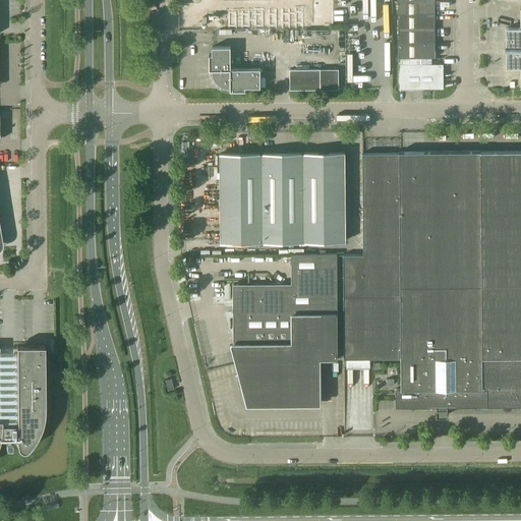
[(332,22),(332,0),(208,0),(208,29),(302,29),(302,27),(321,27),(321,22),(332,22)]
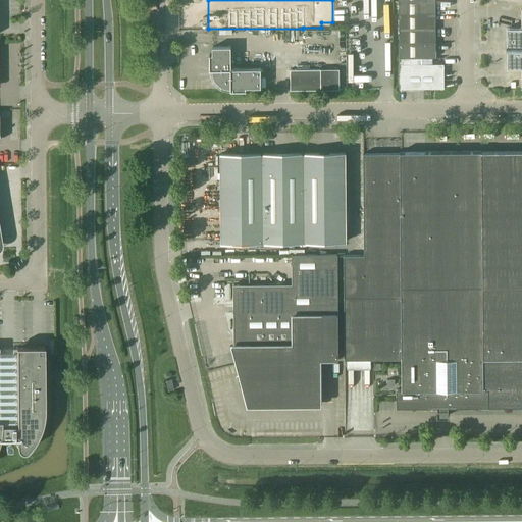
[(435,57),(435,14),(434,0),(398,0),(399,58),(435,57)]
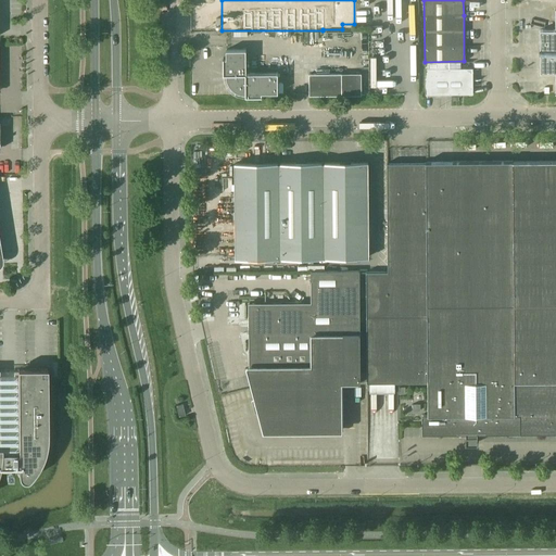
[(555,8),(555,9),(555,29),(540,29),(540,72),(555,72),(555,86),(555,8)]
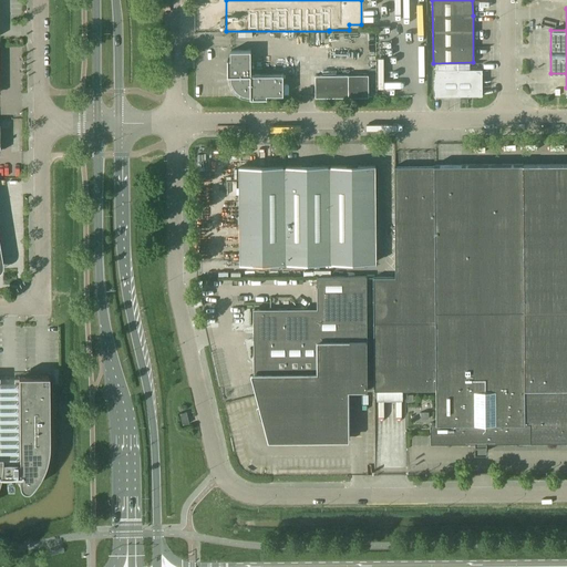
[(284,94),(282,74),(250,74),(250,50),(230,51),(230,59),(228,59),(227,59),(227,75),(230,75),(230,79),(232,82),(234,85),(235,88),(238,91),(240,92),(244,94),(247,94),(250,95),(250,98),(267,98),(267,94),(284,94)]
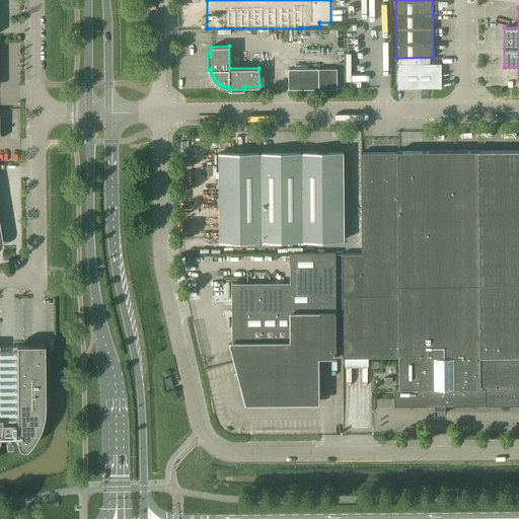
[(441,87),(441,63),(396,64),(397,88),(441,87)]
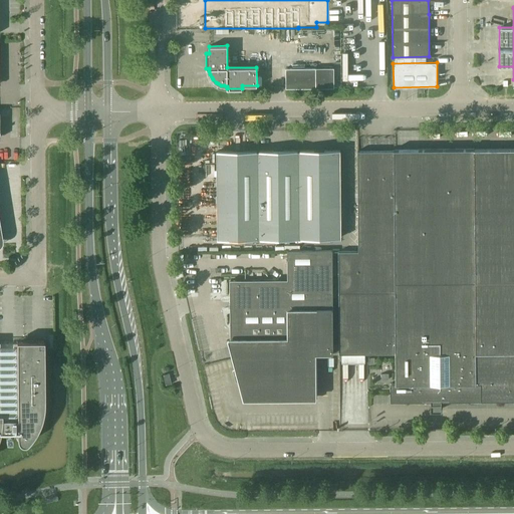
[(334,87),(333,67),(285,68),(285,88),(334,87)]
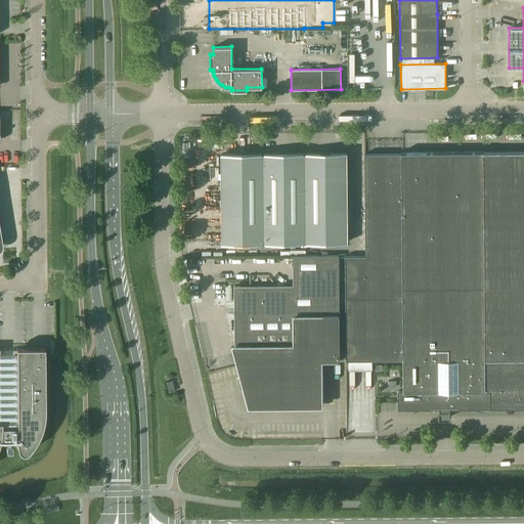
[(523,151),(483,153),(483,151),(401,153),(401,154),(364,154),(365,256),(345,256),(346,360),(348,360),(348,368),(373,368),(373,360),(403,360),(403,390),(398,390),(398,408),(439,407),(439,410),(449,410),(449,407),(523,406),(523,151)]
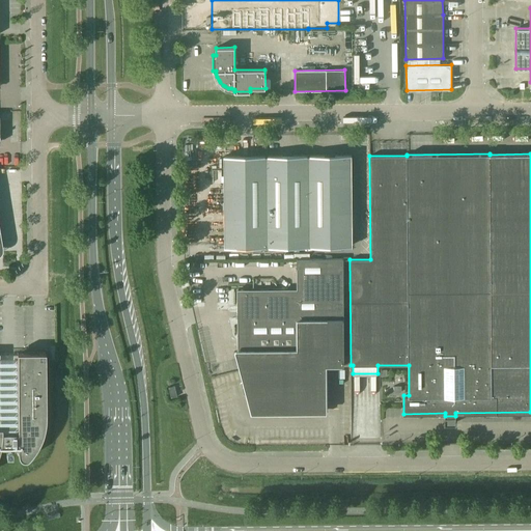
[(352,245),(352,155),(224,156),(225,247),(352,245)]
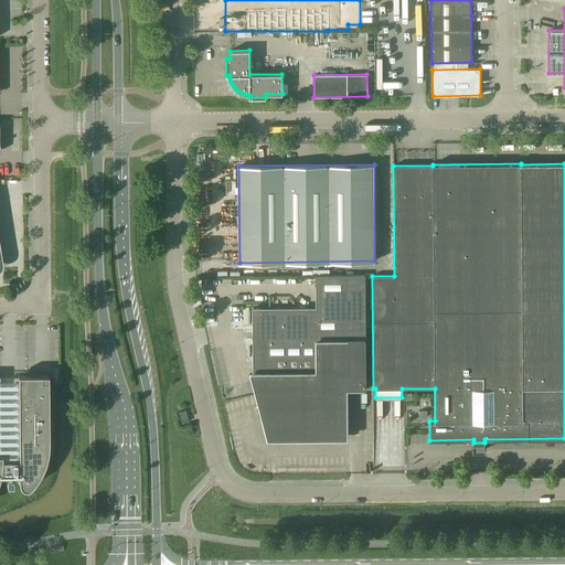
[(366,388),(365,275),(316,276),(316,285),(317,285),(317,308),(253,308),(254,372),(270,437),(345,436),(344,393),(345,393),(345,388),(364,388),(366,388)]
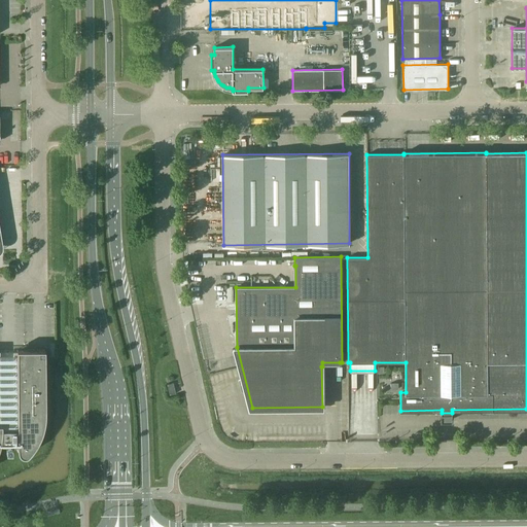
[(0,443),(19,443),(19,448),(19,450),(20,452),(22,453),(23,453),(25,453),(27,452),(31,446),(35,440),(38,433),(41,426),(42,419),(42,412),(42,358),(44,358),(44,349),(38,349),(38,350),(20,350),(19,350),(18,351),(18,353),(18,354),(18,355),(20,356),(20,357),(16,357),(16,428),(0,427),(0,443)]
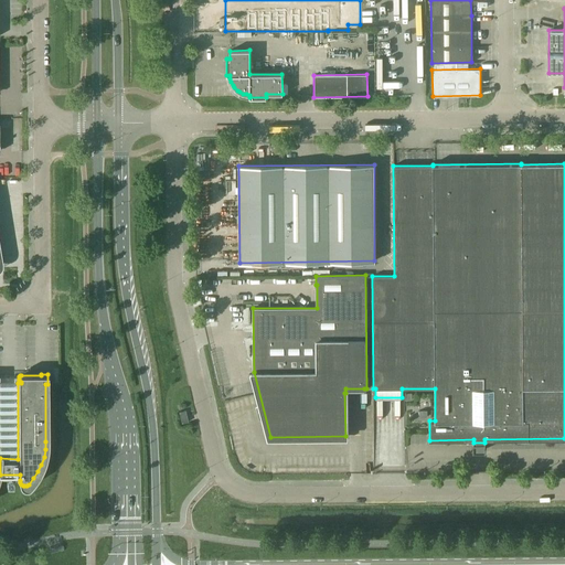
[(189,422),(185,411),(180,412),(182,423),(189,422)]
